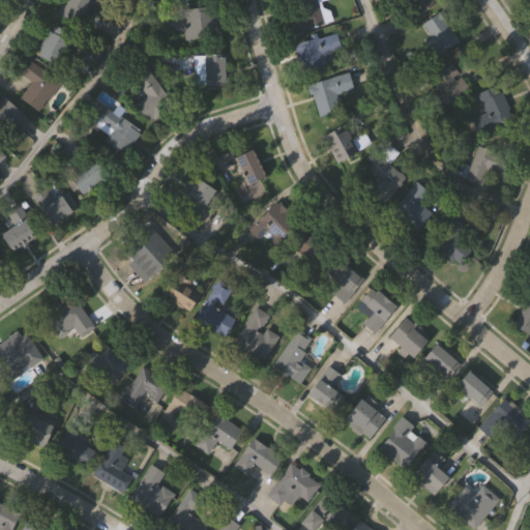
[(93,0),(82,25),(55,12),(60,0),(93,0)]
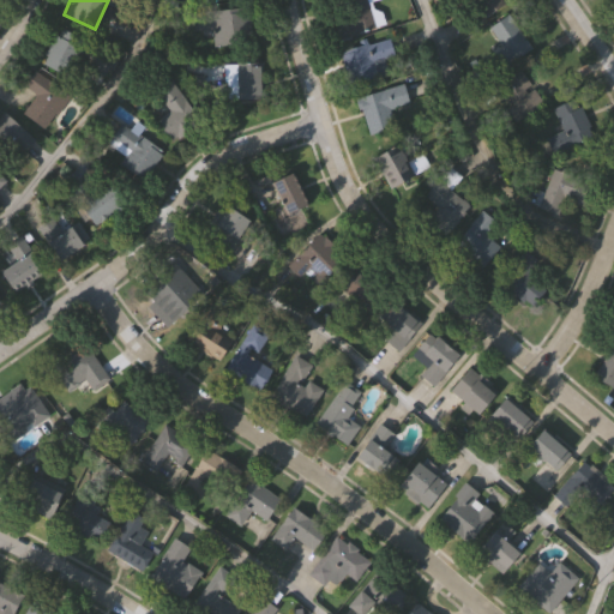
[(368,0),(374,25),(339,32),(332,0),(368,0)]
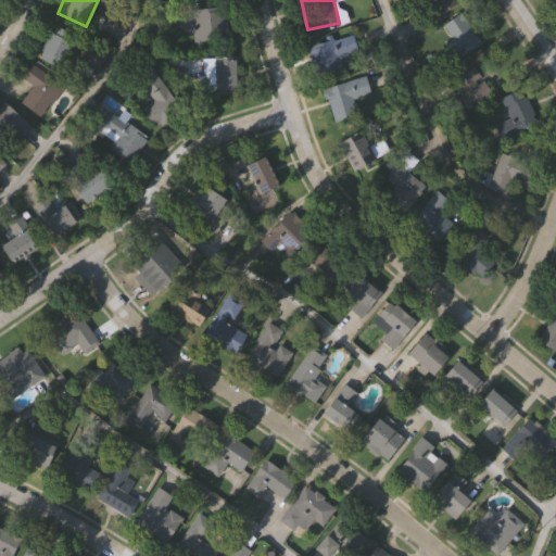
[(422,25),(411,3),(416,0),(455,0),(457,3),(422,25)]
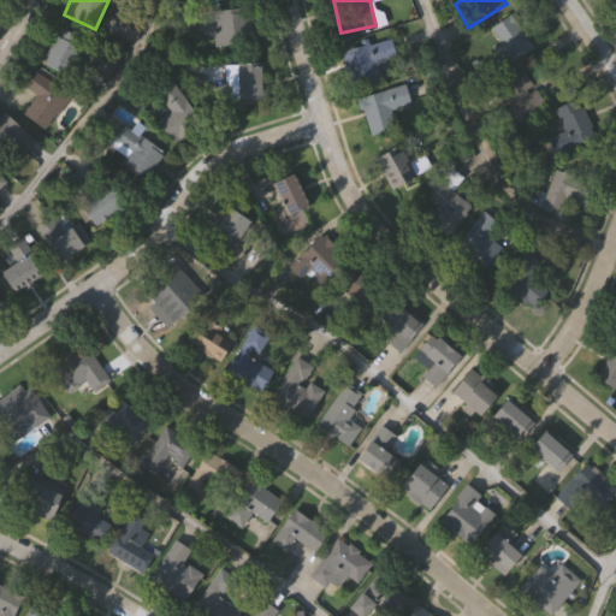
[(217,45),(208,12),(240,4),(248,36),(217,45)]
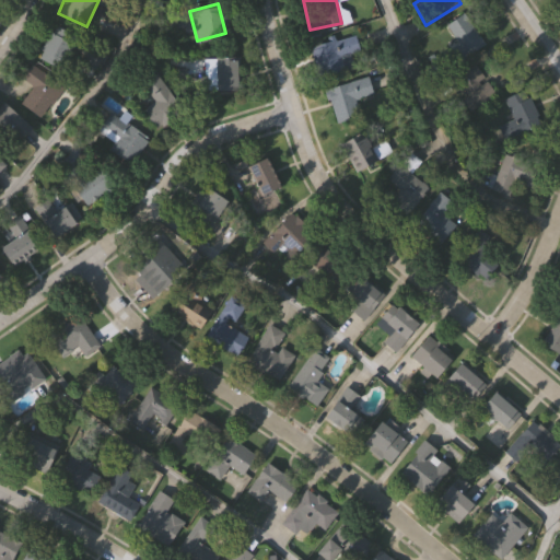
[(456,44),(444,23),(464,11),(483,44),(454,61),(446,49),(456,44)]
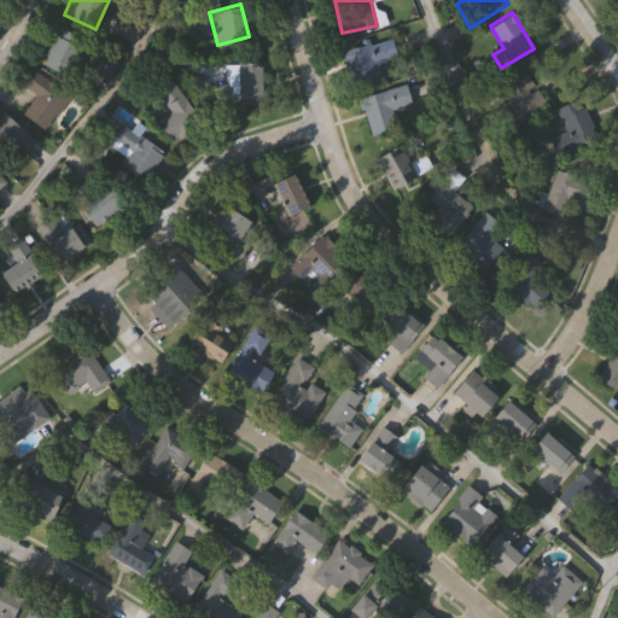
[(91,45),(70,79),(40,60),(60,27),(91,45)]
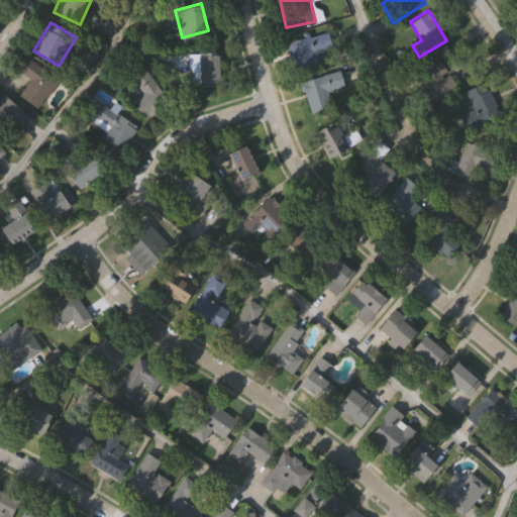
[(318,64),(294,70),(287,41),(327,31),(331,46),(315,52),(318,64)]
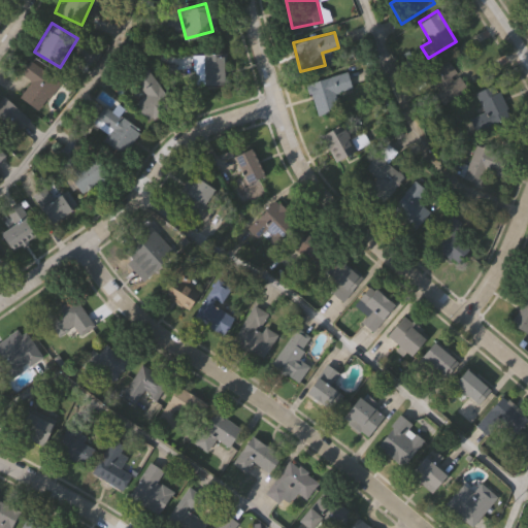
[(88,63),(75,57),(84,41),(96,47),(88,63)]
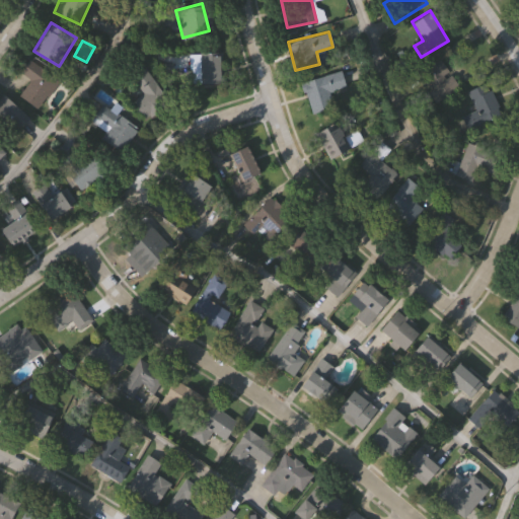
[(198,82),(198,51),(222,51),(222,82),(198,82)]
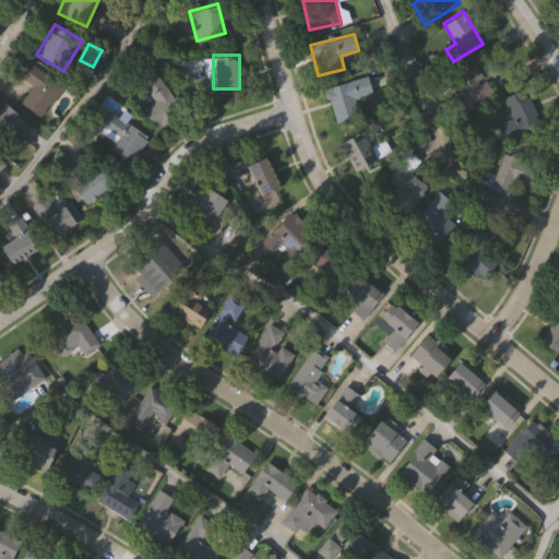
[(492,96),(466,109),(449,74),(475,61),(492,96)]
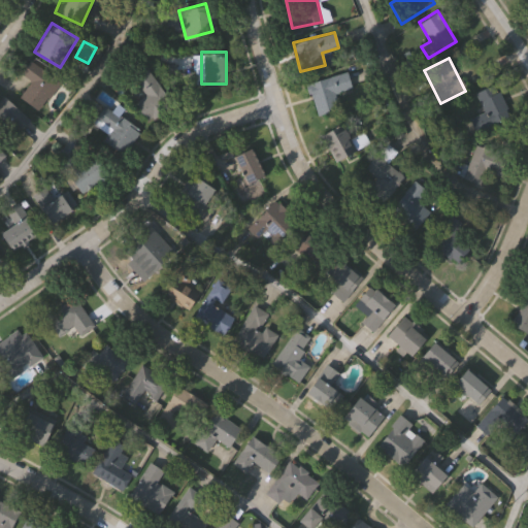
[(59,80),(39,110),(19,97),(31,79),(20,72),(28,60),(59,80)]
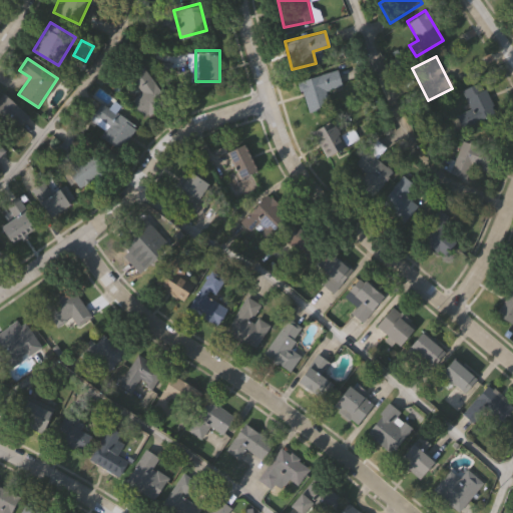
[(159,106),(144,117),(130,99),(140,91),(127,74),(140,64),(162,93),(153,99),(159,106)]
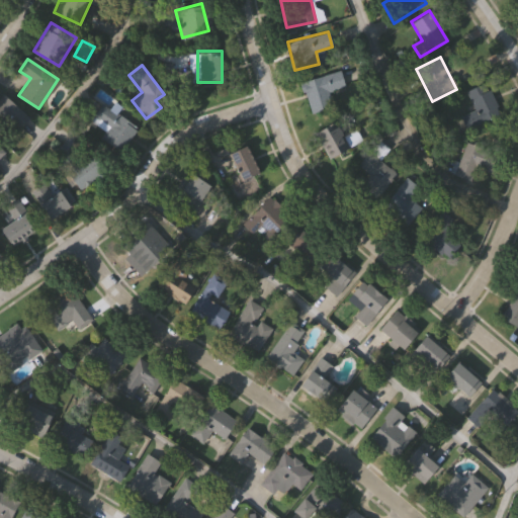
[(301,80),(340,71),(344,86),(328,90),(333,108),(310,113),(301,80)]
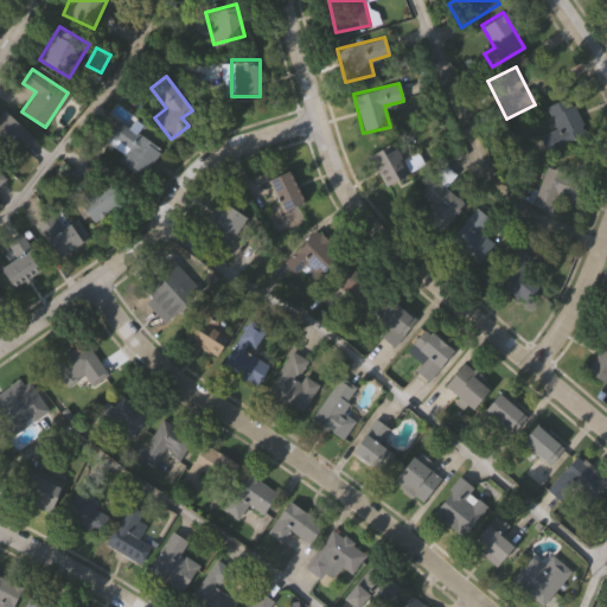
[(556,128),(545,104),(569,95),(586,134),(545,151),(540,135),(556,128)]
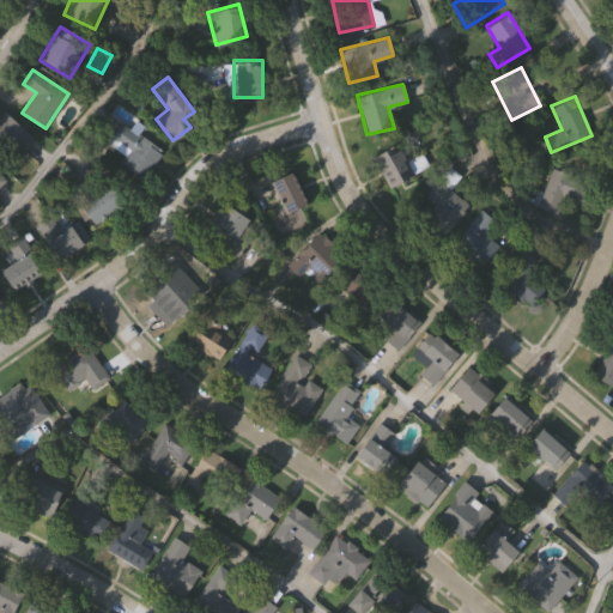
[(34,138),(23,150),(11,138),(0,149),(0,114),(4,110),(34,138)]
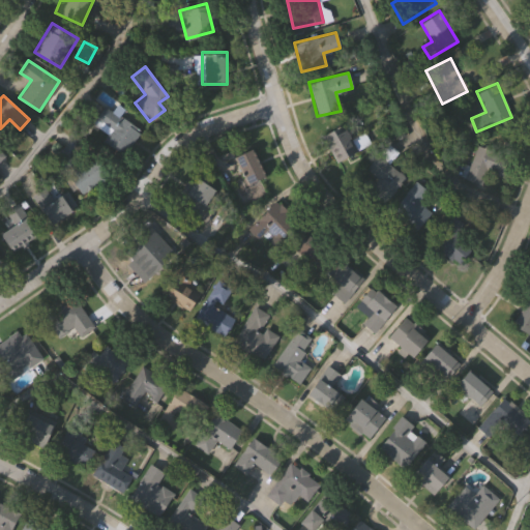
[(88,127),(104,105),(140,129),(124,151),(88,127)]
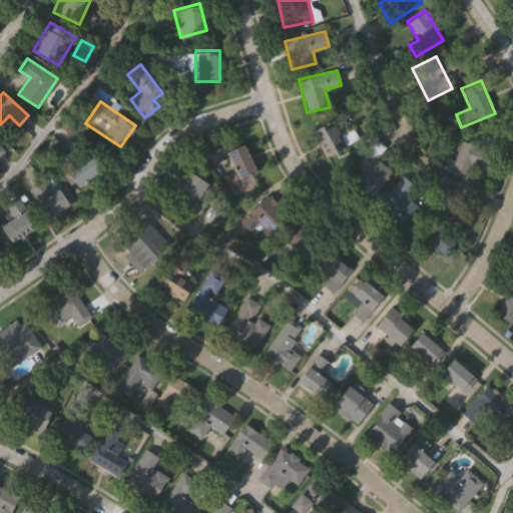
[(350,141),(327,155),(312,131),(330,120),(340,135),(344,132),(350,141)]
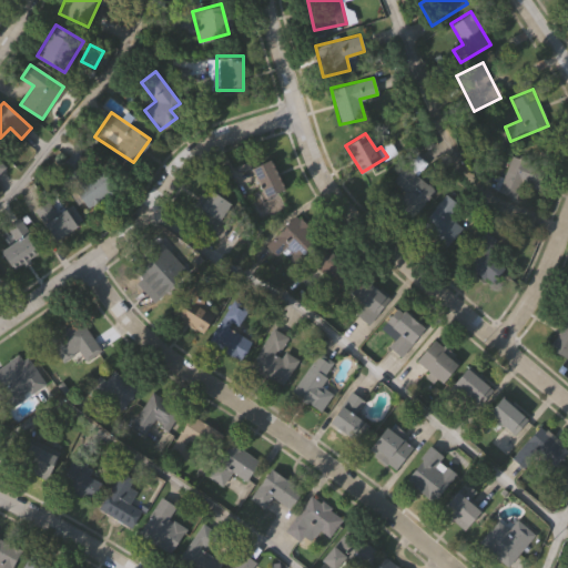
[(523,183),(517,198),(497,191),(509,154),(545,166),(537,188),(523,183)]
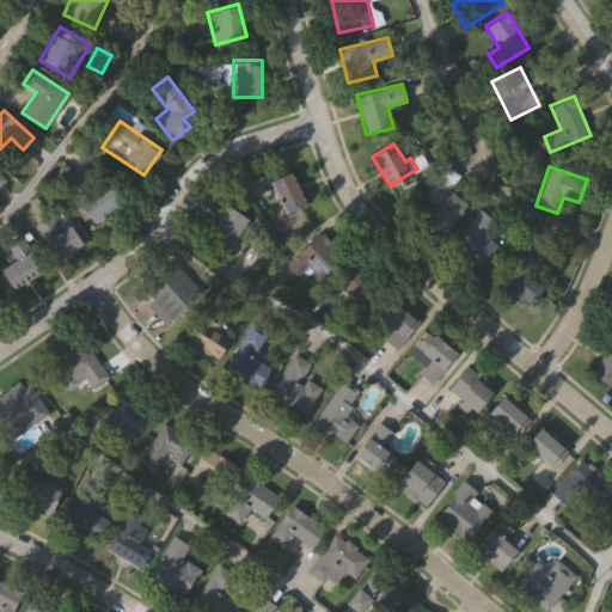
[(269,178),(291,170),(305,203),(285,212),(269,178)]
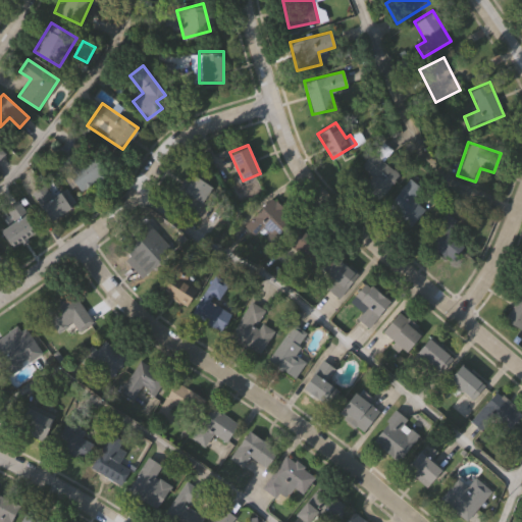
[(81,191),(53,155),(66,146),(79,161),(90,153),(105,172),(81,191)]
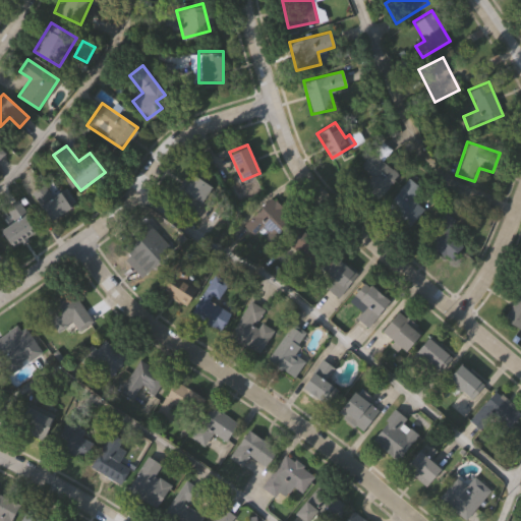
[(375,198),(361,184),(369,176),(357,165),(372,150),(398,175),(375,198)]
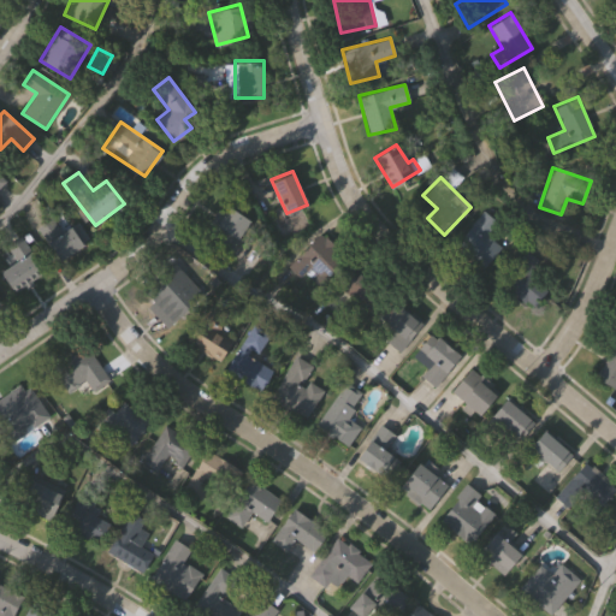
[(203,235),(221,203),(248,219),(231,249),(203,235)]
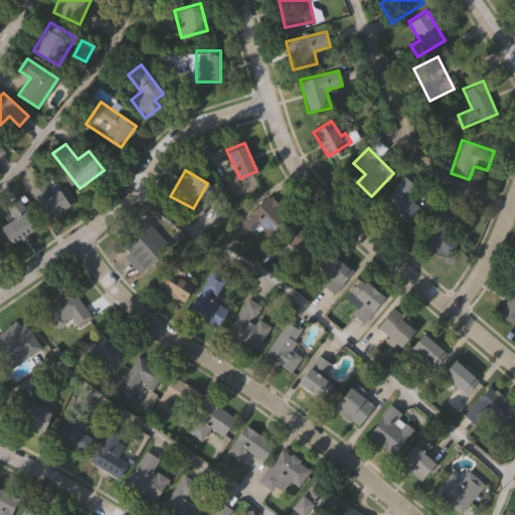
[(379,201),(404,176),(412,184),(406,190),(419,204),(400,223),(379,201)]
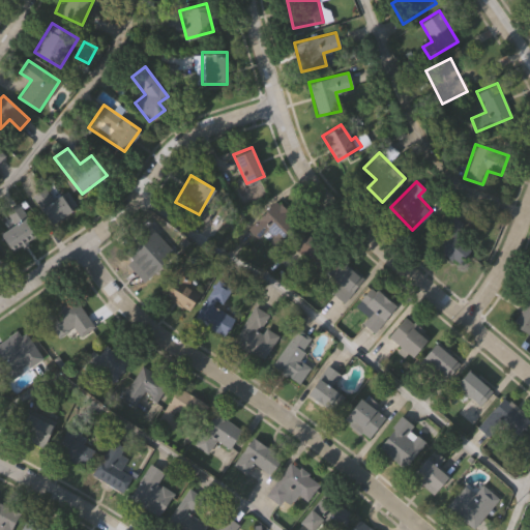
[(43,183),(70,203),(55,225),(35,210),(40,203),(33,198),(43,183)]
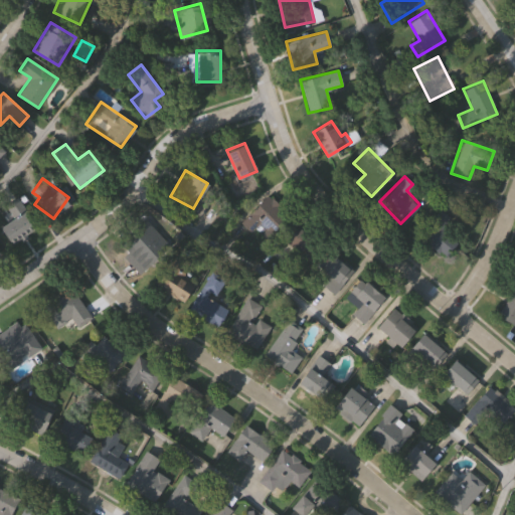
[(37,222),(8,241),(0,229),(0,224),(12,216),(4,204),(19,195),(37,222)]
